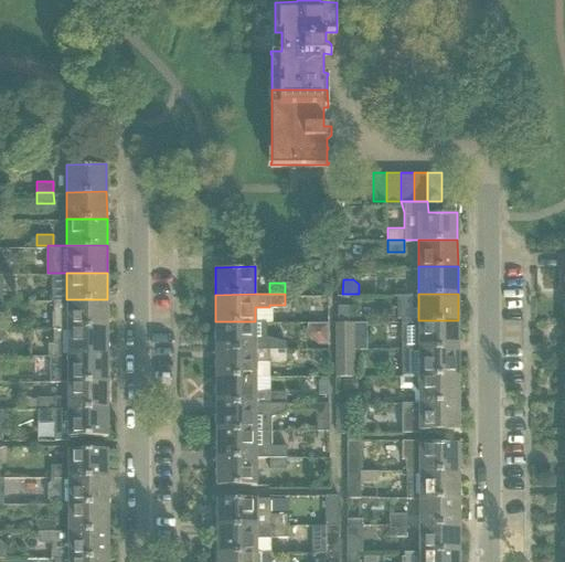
[(107,299),(66,299),(53,299),(54,327),(107,326),(107,299)]
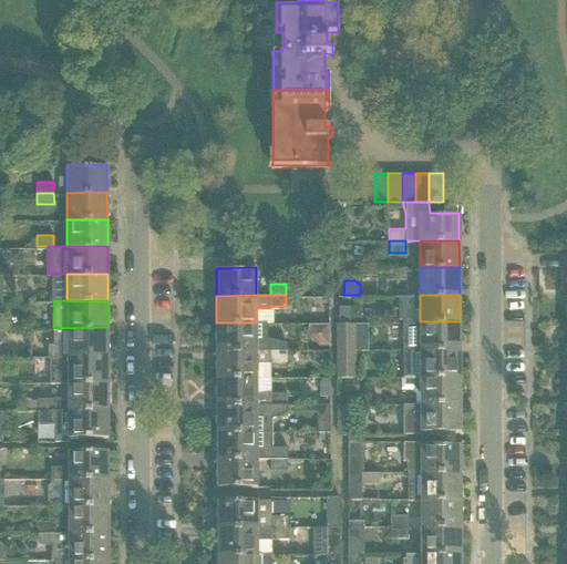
[(350,305),(338,305),(338,322),(350,322),(350,305)]
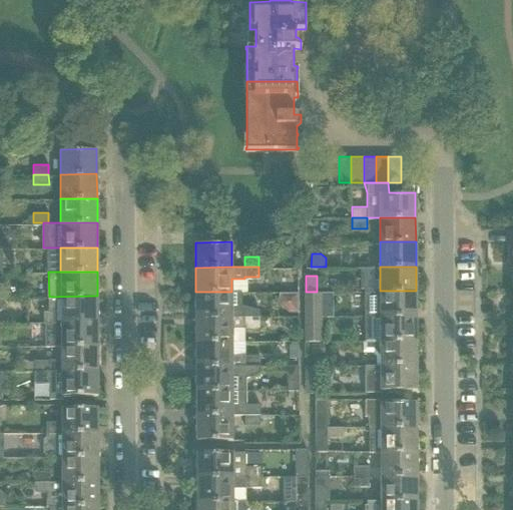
[(380,291),(364,291),(365,316),(380,315),(416,315),(416,291),(380,291)]
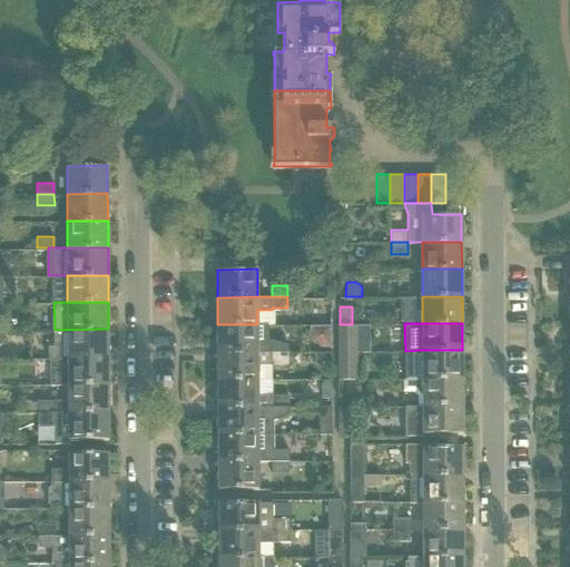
[(268,324),(257,324),(217,324),(217,351),(288,351),(288,343),(268,339),(268,324)]
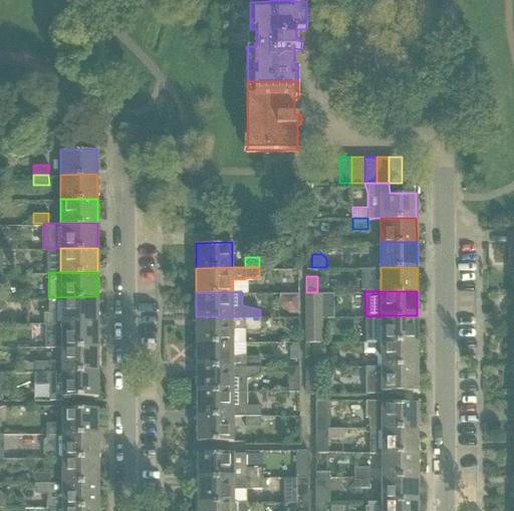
[(298,292),(279,292),(279,302),(288,311),(298,311),(298,292)]
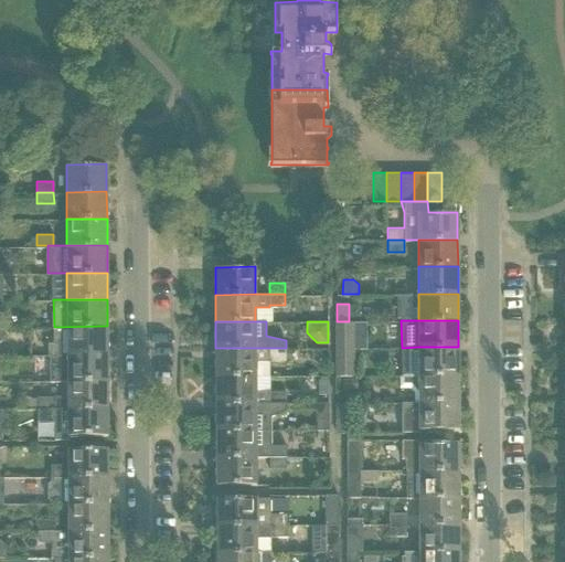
[(349,321),(337,321),(334,321),(336,348),(355,348),(355,321),(352,321),(349,321)]
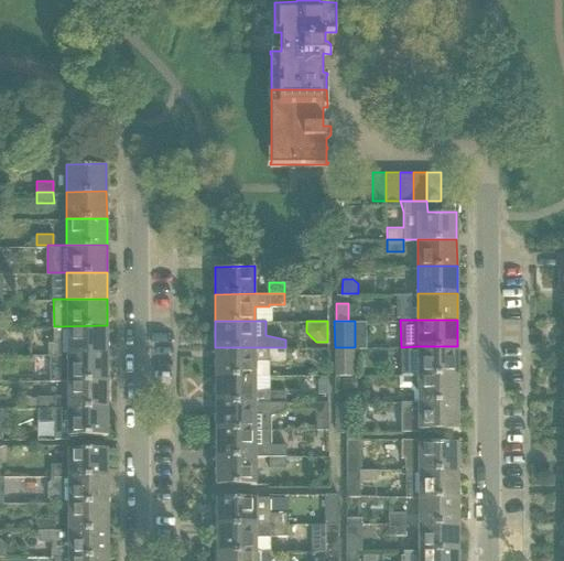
[(366,321),(355,321),(355,347),(366,346),(366,321)]
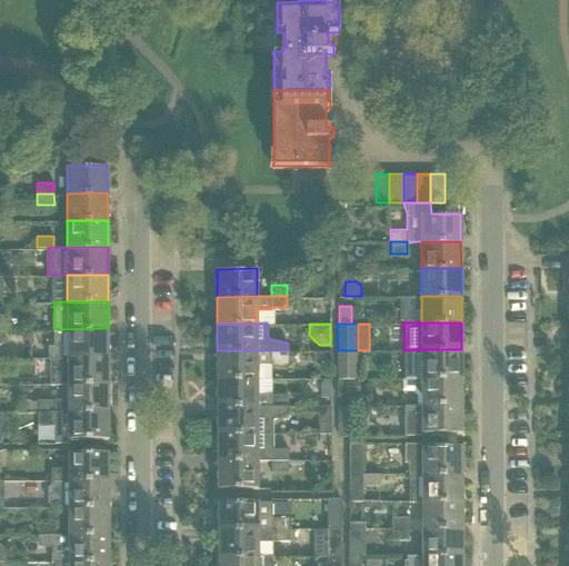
[(108,328),(55,329),(55,345),(48,345),(48,356),(108,356),(108,328)]
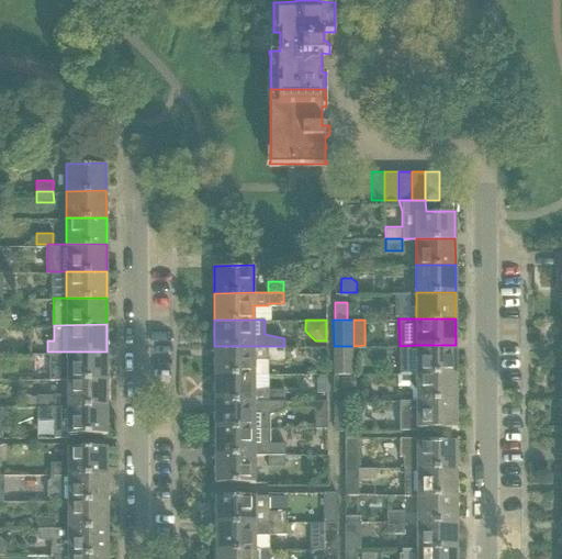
[(456,345),(416,345),(400,346),(400,372),(456,372),(456,345)]
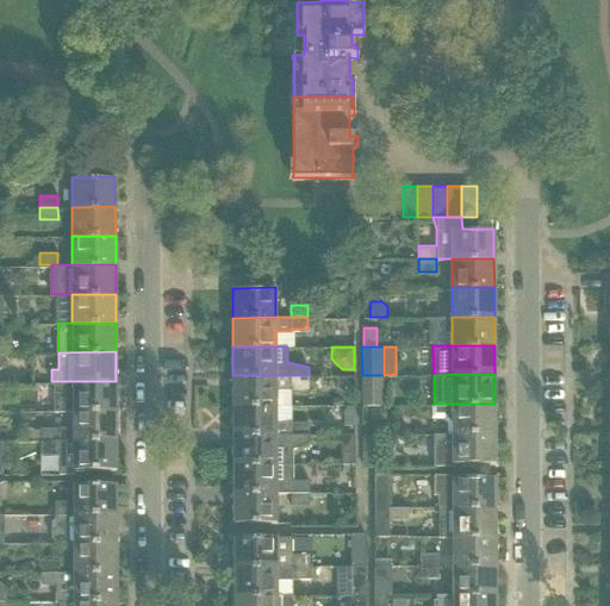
[(309,375),(232,375),(232,405),(275,405),(275,388),(290,388),(309,387),(309,375)]
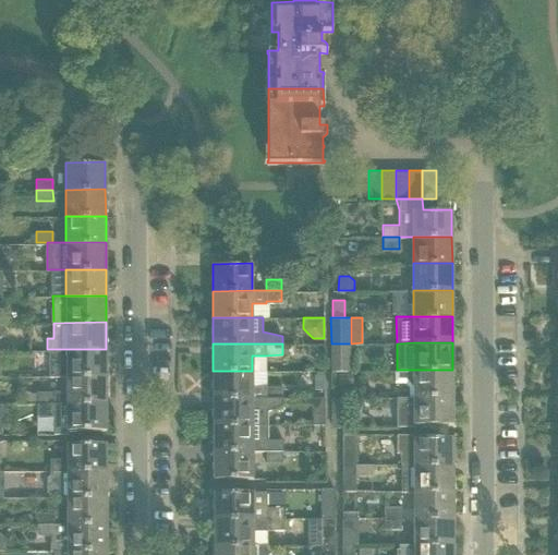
[(351,344),(331,344),(331,371),(351,370),(351,344)]
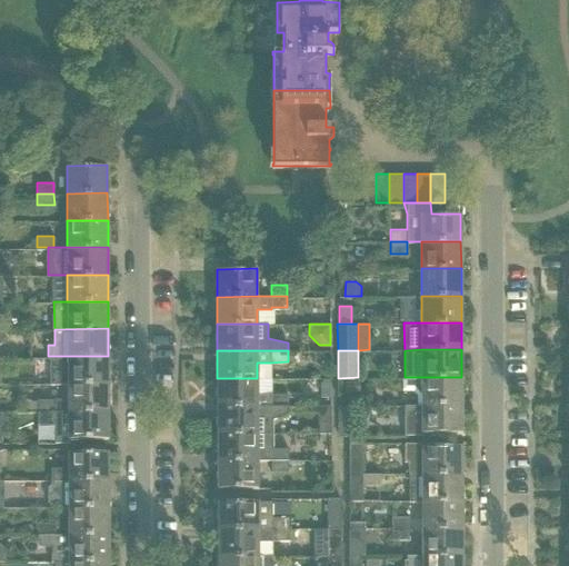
[(108,356),(48,356),(48,357),(50,357),(50,383),(68,383),(108,383),(108,356)]
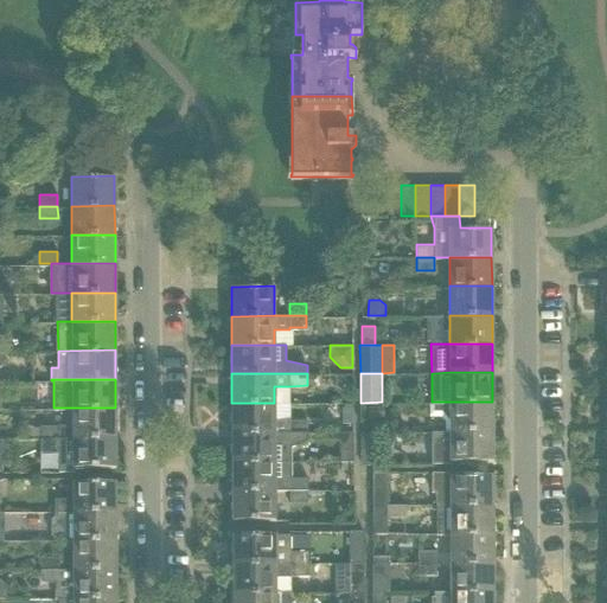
[(492,402),(432,402),(429,402),(429,415),(440,415),(445,419),(445,430),(492,430),(492,402)]
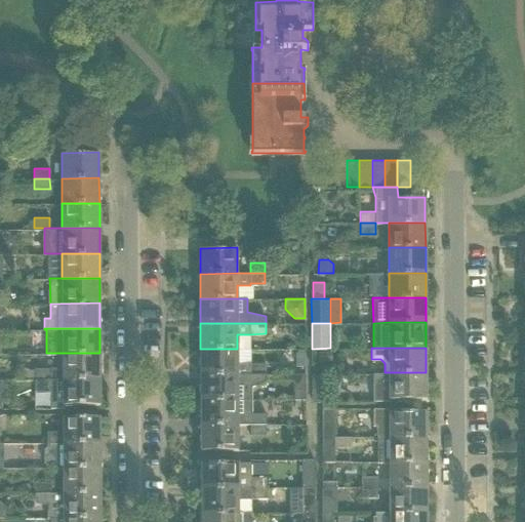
[(237,363),(237,349),(200,349),(201,373),(266,373),(266,362),(237,363)]
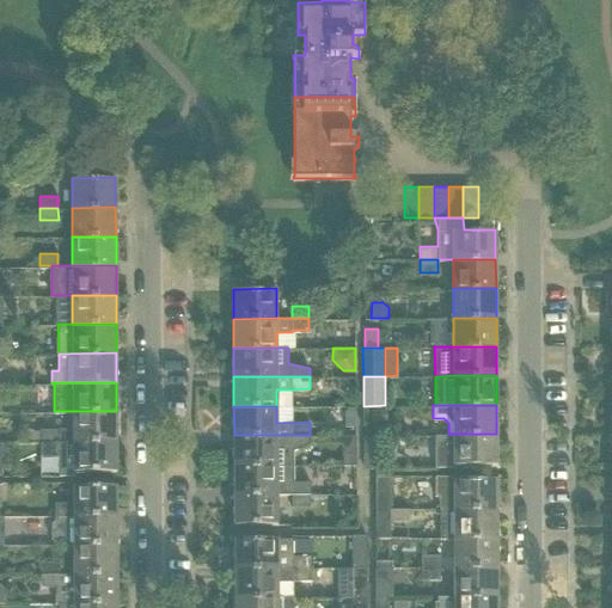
[(371,409),(371,421),(387,419),(387,407),(371,409)]
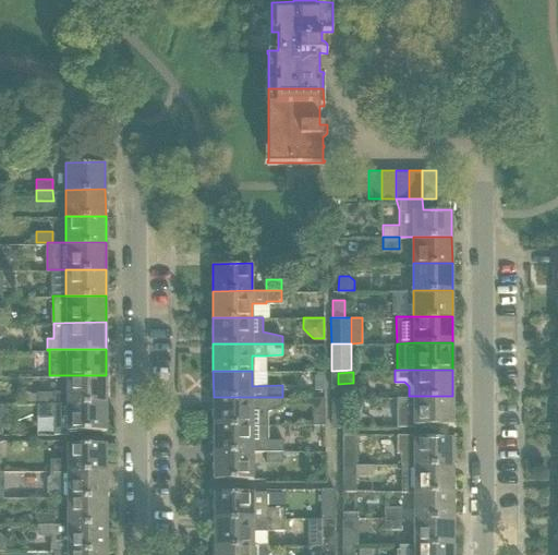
[(52,390),(53,402),(106,402),(106,375),(67,375),(67,393),(64,393),(61,390),(52,390)]
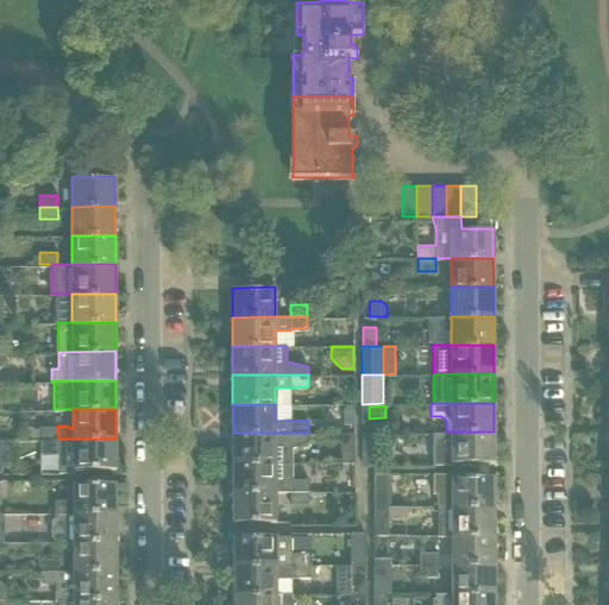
[(57,426),(39,426),(39,439),(54,439),(58,439),(57,426)]
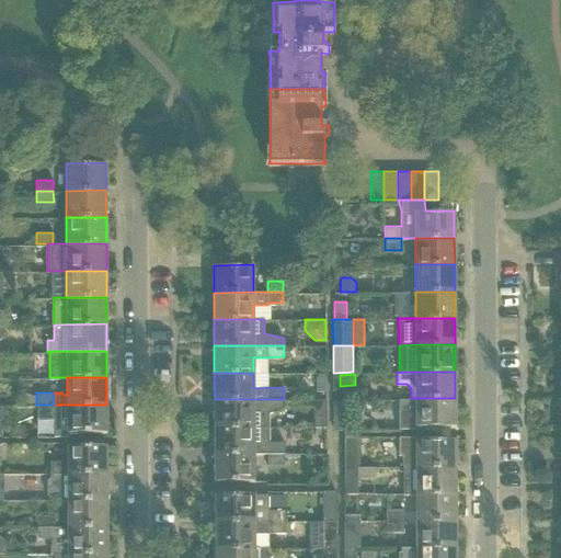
[(455,398),(411,398),(399,399),(399,425),(455,425),(455,398)]
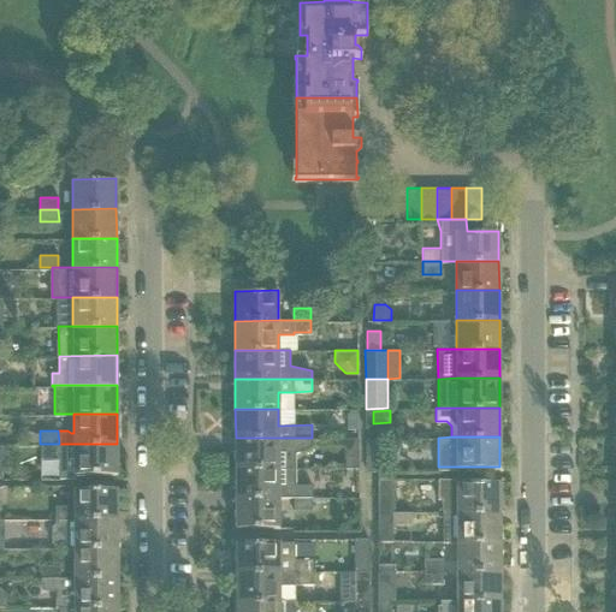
[(312,438),(236,438),(236,468),(295,467),(295,452),(312,445),(312,438)]
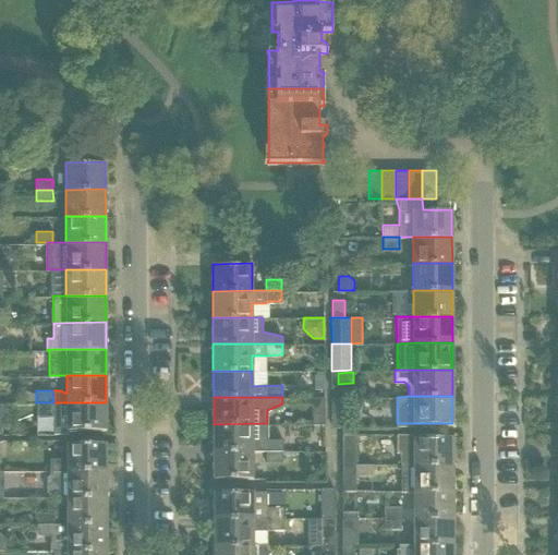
[(332,398),(332,408),(346,408),(346,398),(332,398)]
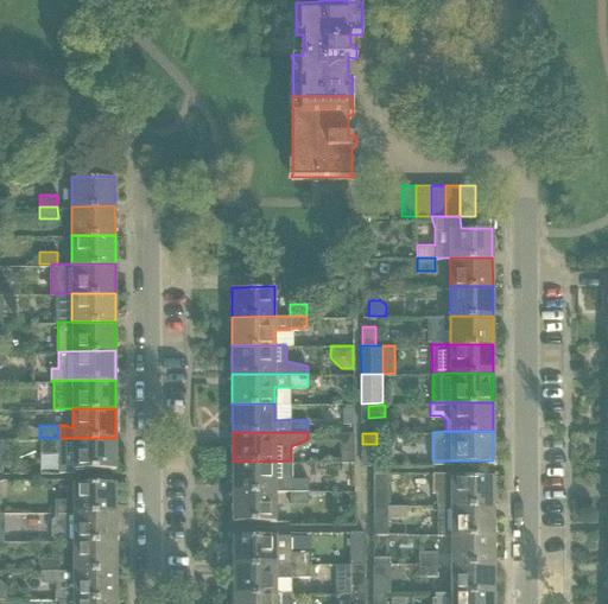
[(54,438),(54,447),(58,452),(58,471),(75,471),(75,468),(115,468),(115,438),(58,438),(54,438)]
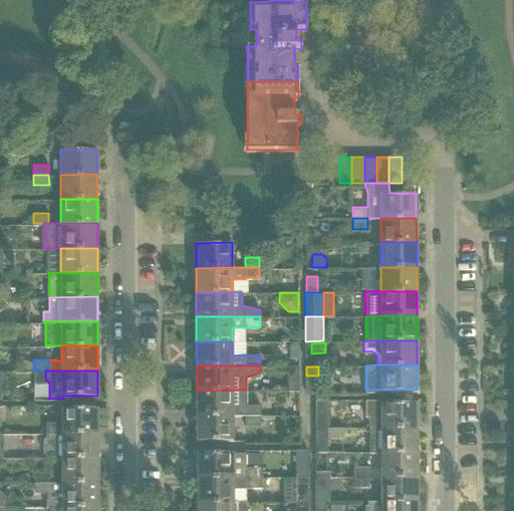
[(298,390),(298,379),(288,379),(288,390),(298,390)]
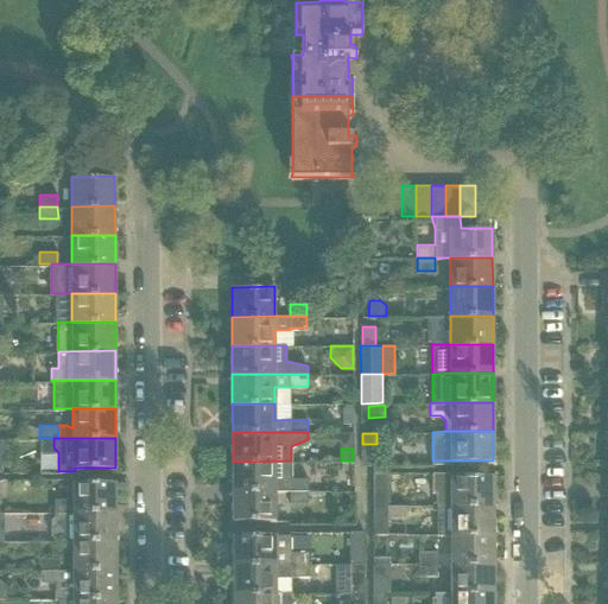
[(291,461),(233,462),(233,463),(228,463),(228,478),(233,478),(233,490),(276,490),(290,490),(308,490),(308,478),(291,477),(291,461)]
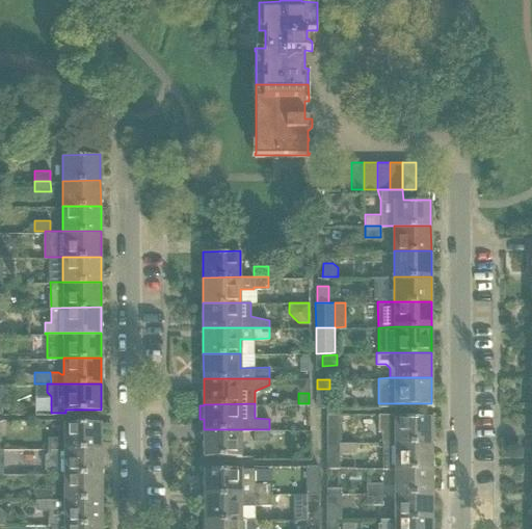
[(381,442),(432,442),(432,416),(396,416),(396,413),(378,413),(378,430),(381,430),(381,442)]
